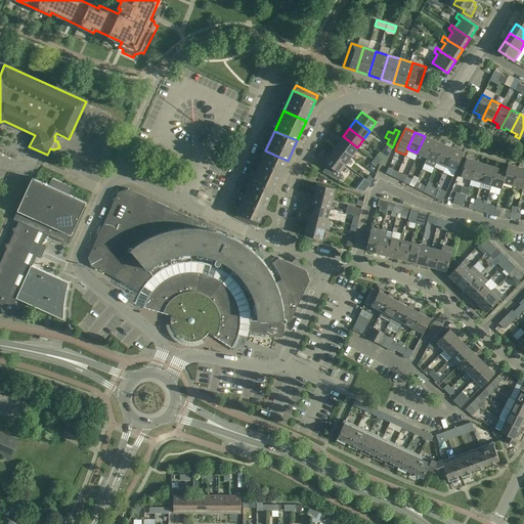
[(337,144),(351,156),(357,147),(343,136),(337,144)]
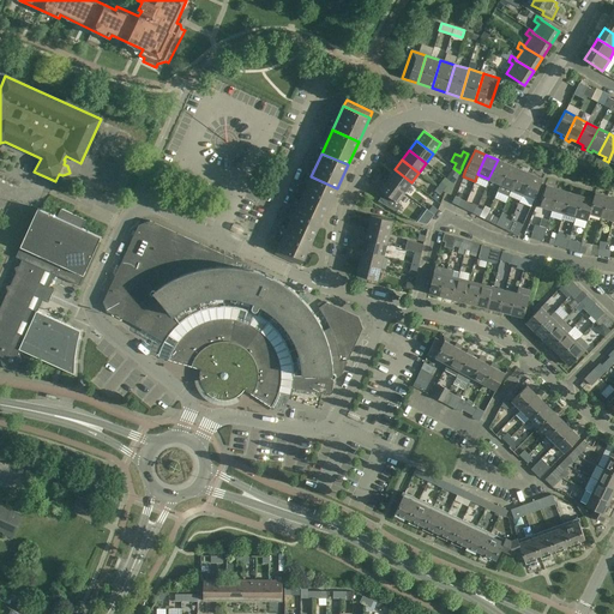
[(488,179),(500,184),(509,164),(498,160),(488,179)]
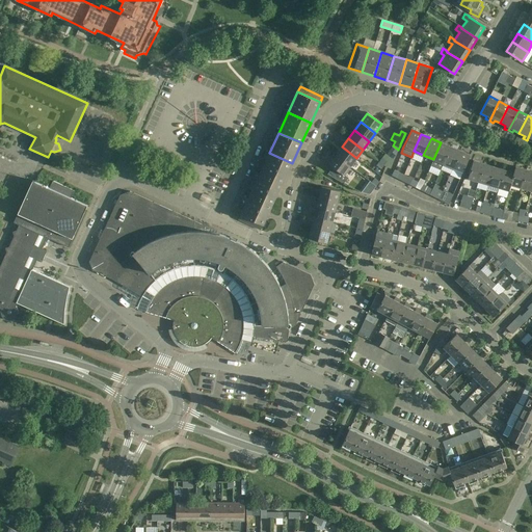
[(433,159),(430,165),(441,169),(443,163),(450,147),(441,142),(433,159)]
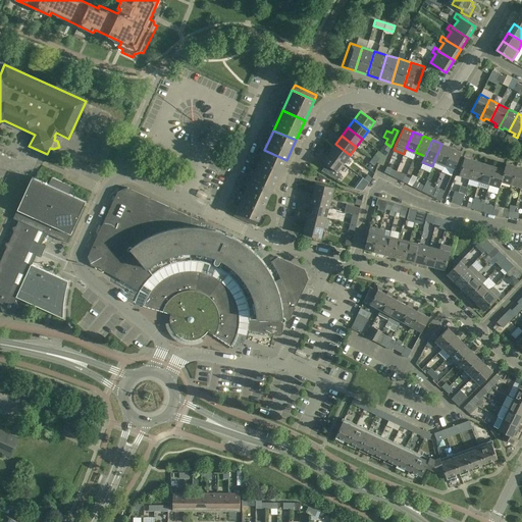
[(382,147),(382,148),(385,150),(382,154),(386,156),(390,147),(385,143),(382,147)]
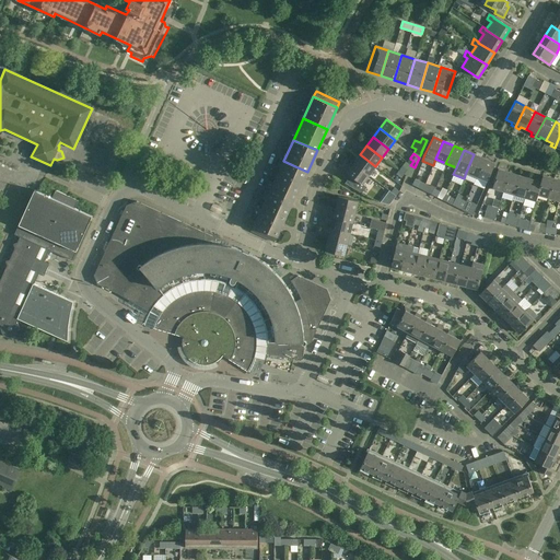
[(369,175),(375,166),(360,154),(353,164),(369,175)]
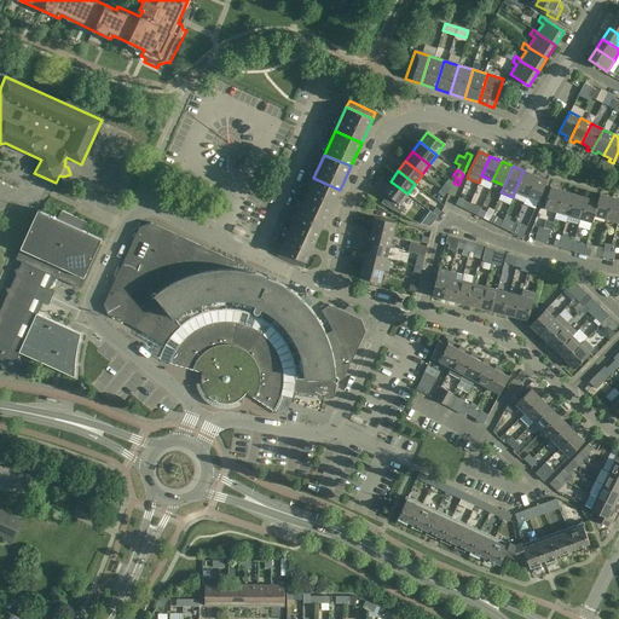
[(524,171),(515,190),(526,195),(536,175),(524,171)]
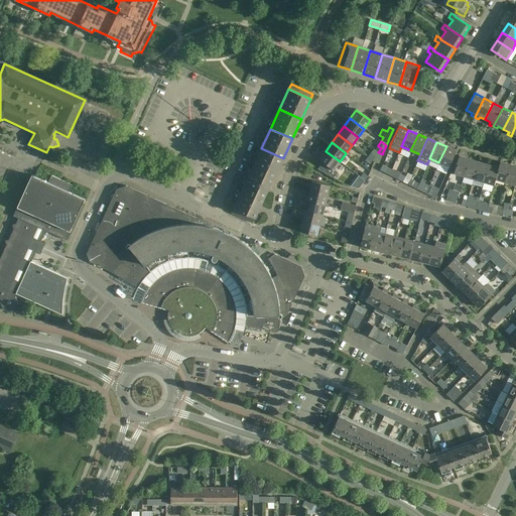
[(439,163),(437,168),(446,172),(456,150),(446,146),(438,162),(439,163)]
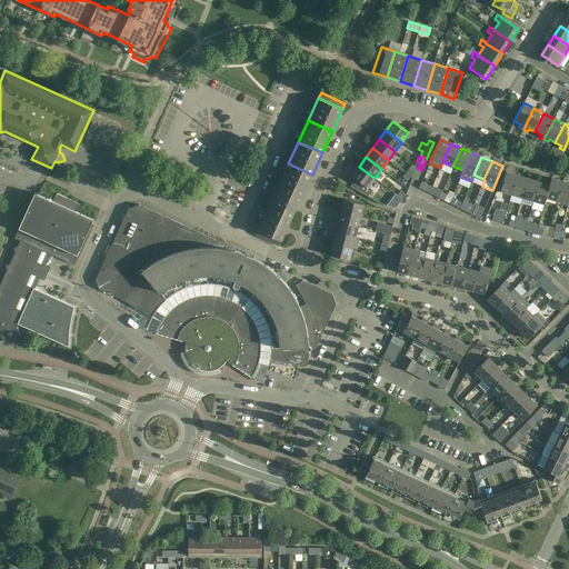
[(278,186),(302,197),(312,175),(288,163),(278,186)]
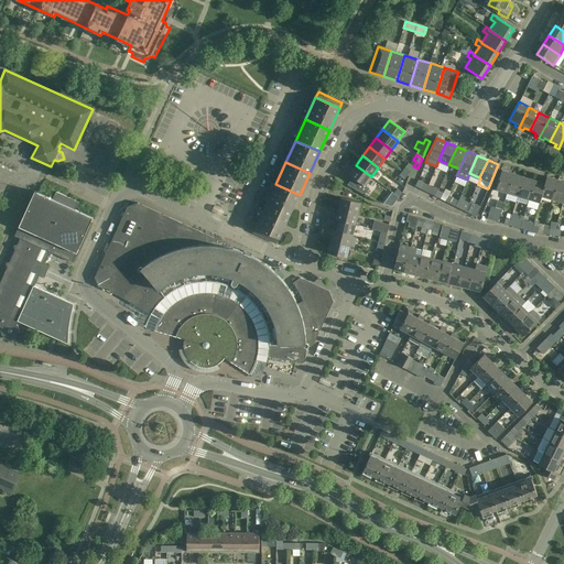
[(369,188),(365,185),(371,176),(356,165),(348,174),(353,177),(347,185),(364,194),(369,188)]
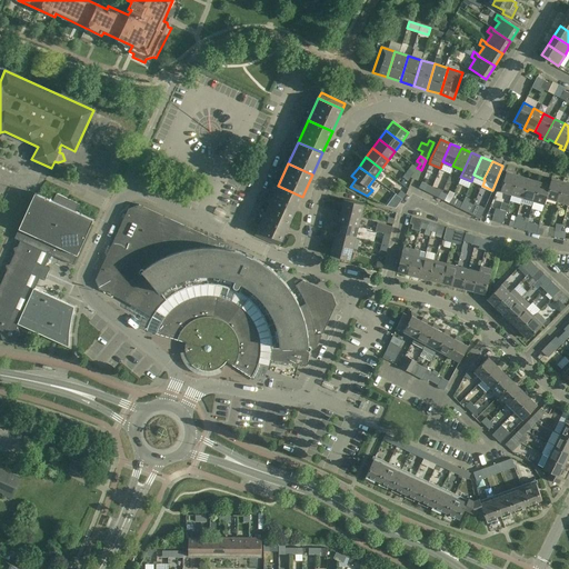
[(409,168),(405,172),(410,177),(415,171),(409,168)]
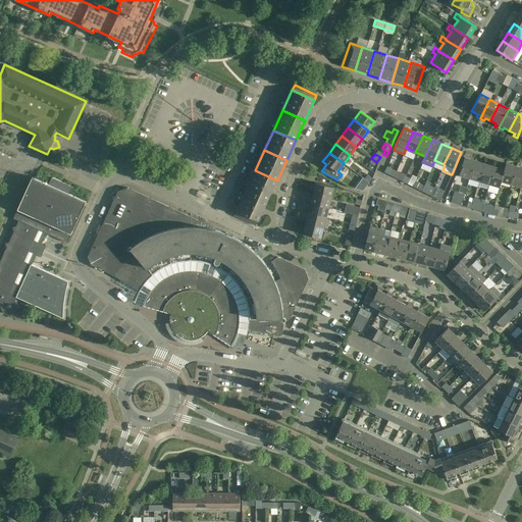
[(469,178),(474,160),(464,157),(459,175),(469,178)]
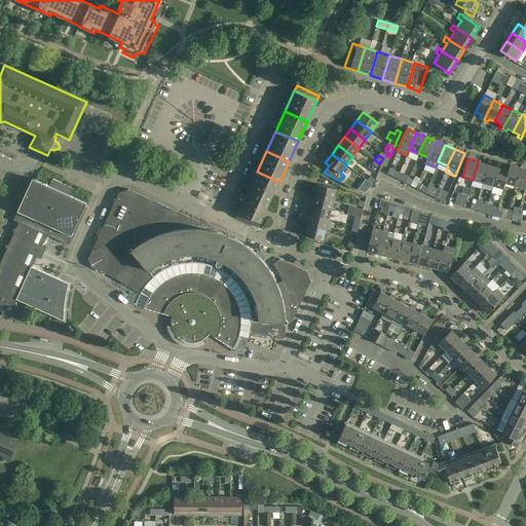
[(473,180),(483,182),(488,164),(478,161),(473,180)]
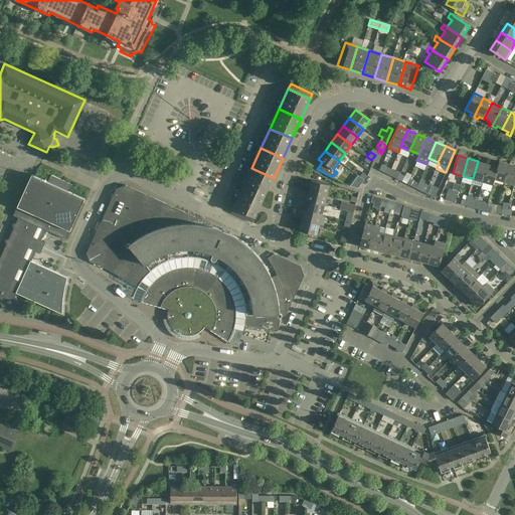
[(482,181),(488,164),(478,161),(473,178),(482,181)]
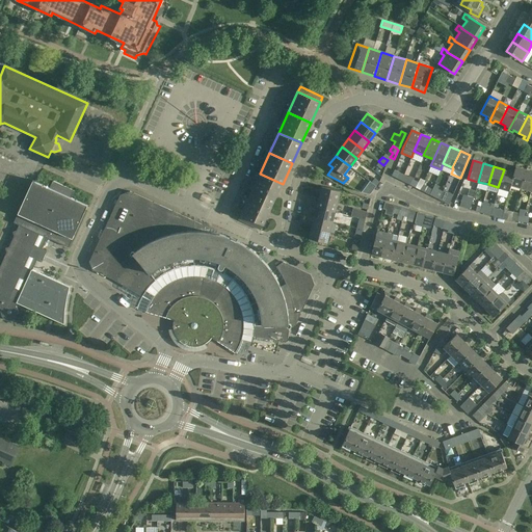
[(510,185),(521,188),(526,169),(515,166),(513,171),(514,171),(510,185)]
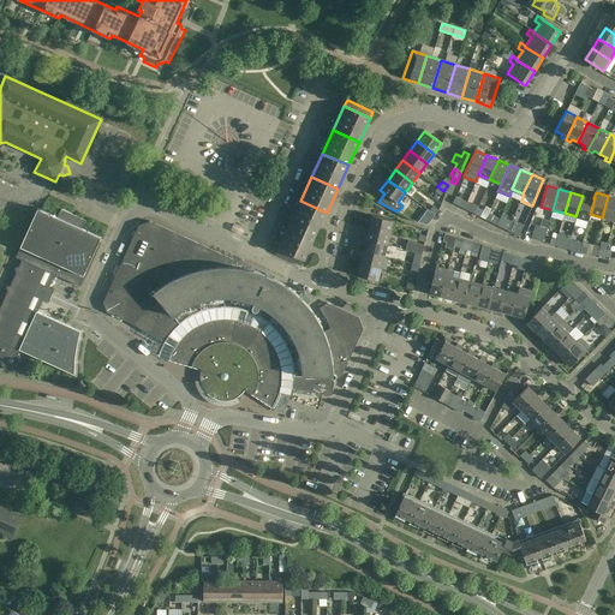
[(577,216),(574,225),(586,228),(589,220),(590,214),(595,198),(593,198),(583,196),(575,216),(577,216)]
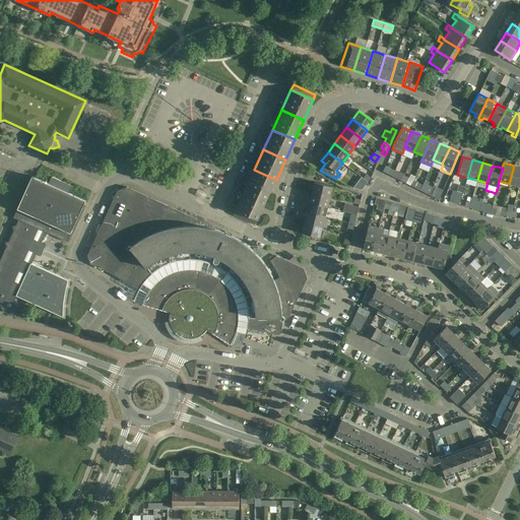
[(518,187),(519,181),(519,167),(514,166),(509,184),(518,187)]
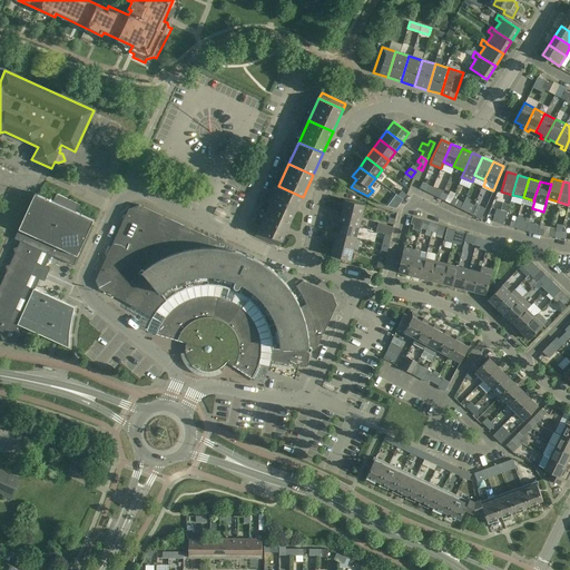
[(303,197),(278,186),(268,207),(293,218),(303,197)]
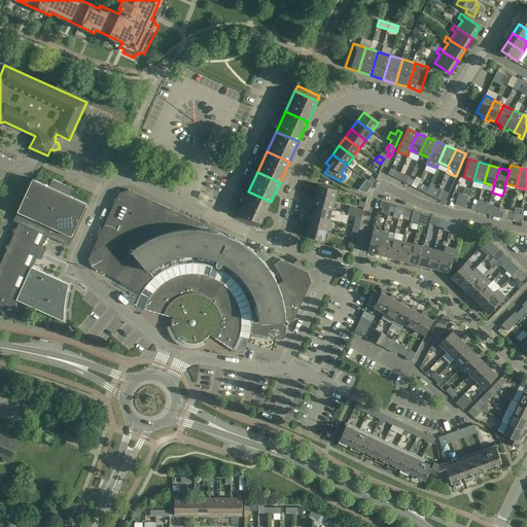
[(49,186),(33,178),(13,220),(19,222),(16,229),(12,230),(14,234),(9,244),(5,246),(7,249),(0,264),(0,305),(1,306),(0,307),(0,309),(1,310),(1,312),(2,313),(3,315),(4,315),(6,316),(7,317),(9,317),(10,317),(12,316),(13,315),(15,314),(16,313),(16,312),(18,310),(18,309),(18,307),(18,305),(16,304),(15,303),(18,300),(64,321),(65,308),(66,295),(69,284),(32,267),(37,255),(40,257),(44,248),(41,247),(46,235),(68,245),(86,203),(70,196),(74,188),(53,179),(49,186)]
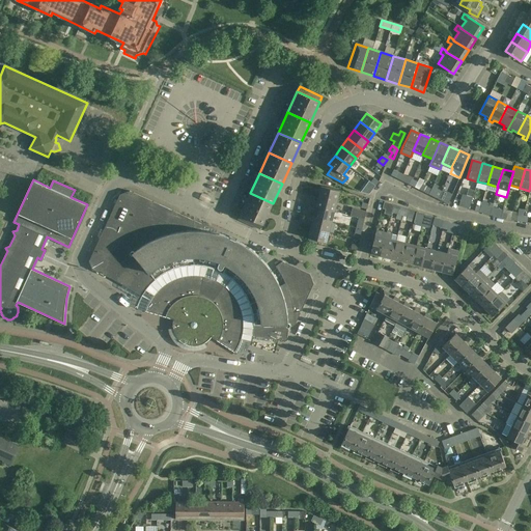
[(322,187),(318,197),(337,201),(339,191),(322,187)]
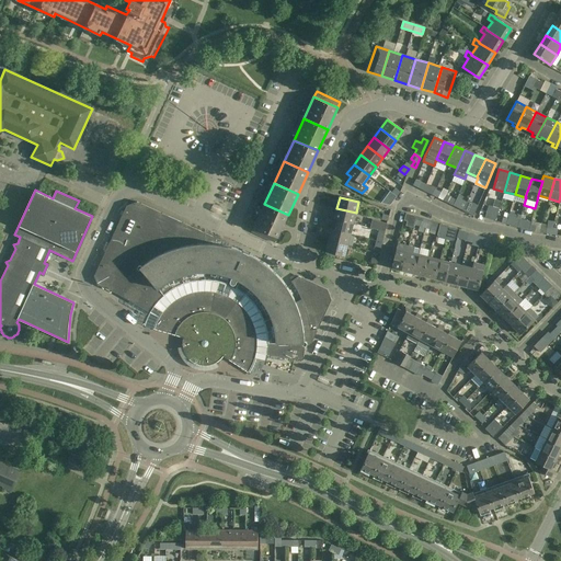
[(222,241),(137,202),(127,205),(94,276),(98,285),(118,294),(149,312),(150,312),(159,318),(156,322),(155,329),(171,333),(171,334),(178,336),(179,335),(181,335),(184,336),(183,341),(183,345),(184,348),(185,353),(187,356),(191,359),(194,362),(197,364),(202,365),(206,365),(210,364),(214,363),(217,361),(220,358),(224,355),(249,371),(252,367),(254,363),(255,358),(256,355),(267,355),(267,354),(304,361),(305,343),(311,343),(332,300),(328,289),(299,276),(292,282),(297,290),(302,300),(296,302),(288,288),(278,275),(266,264),(253,255),(238,249),(222,244),(222,241)]
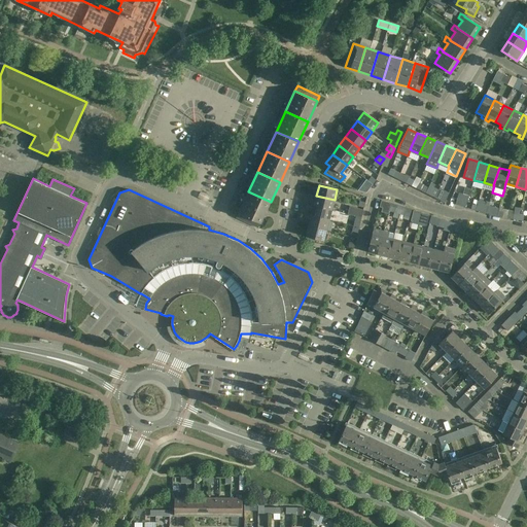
[(271,202),(248,191),(239,212),(261,222),(271,202)]
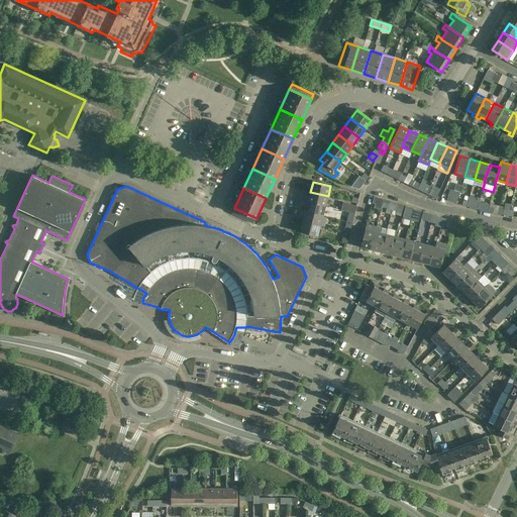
[(460,192),(450,189),(448,195),(447,201),(451,202),(457,203),(460,192)]
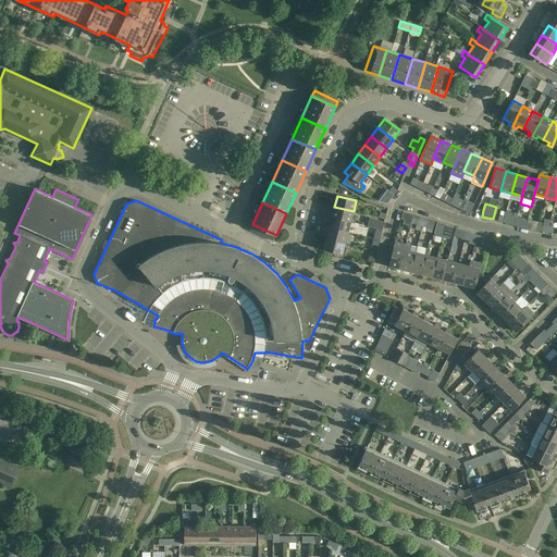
[(332,218),(350,222),(354,211),(334,207),(332,218)]
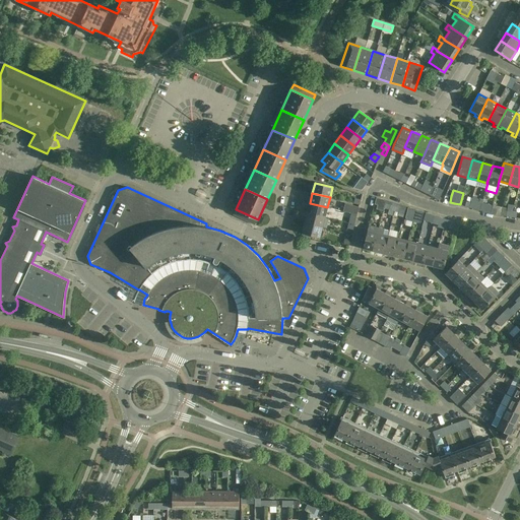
[(376,197),(374,204),(377,205),(376,208),(383,210),(384,207),(386,200),(376,197)]
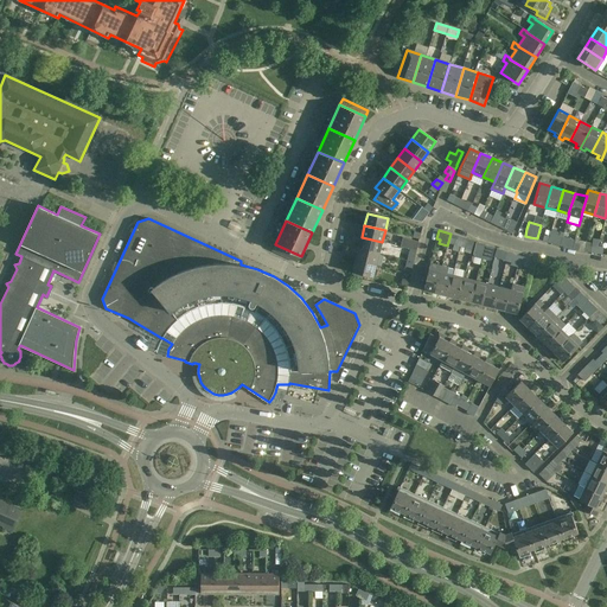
[(454,244),(452,250),(458,251),(460,246),(462,237),(457,235),(454,244)]
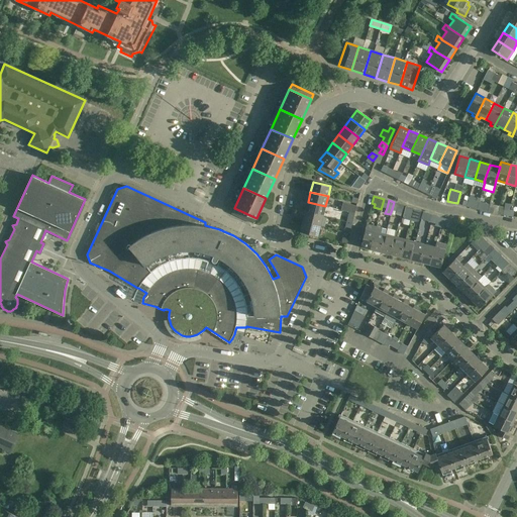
[(308,202),(305,212),(323,216),(325,206),(308,202)]
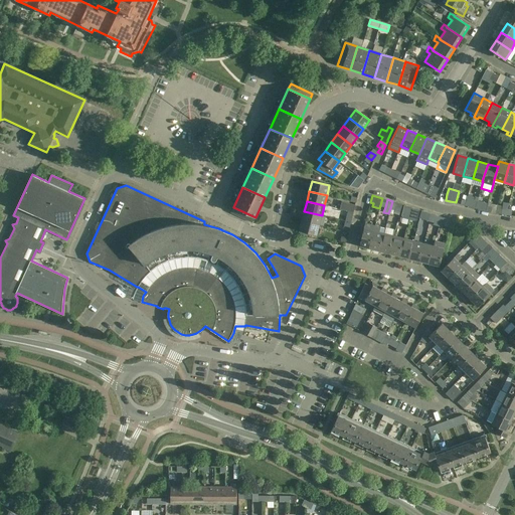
[(355,205),(342,201),(340,209),(353,212),(355,205)]
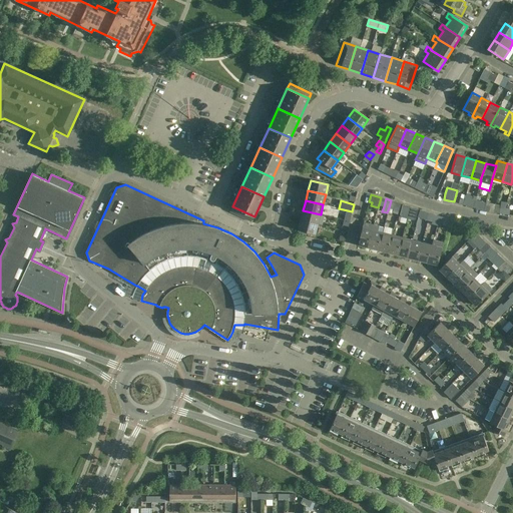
[(402,217),(408,218),(410,208),(405,206),(403,205),(400,214),(402,217)]
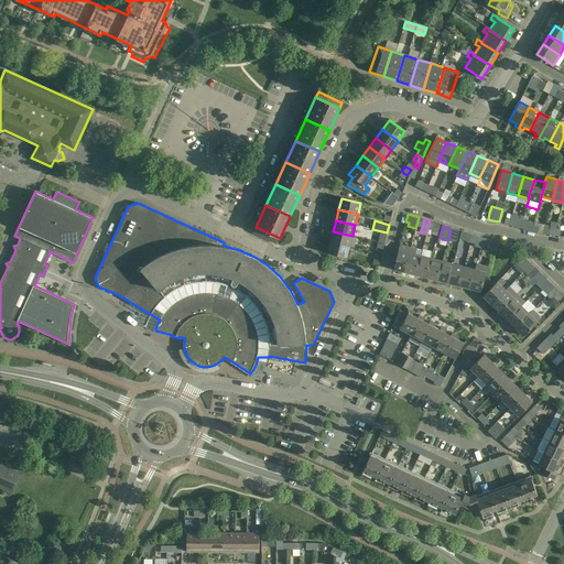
[(277,243),(280,238),(256,227),(253,232),(277,243)]
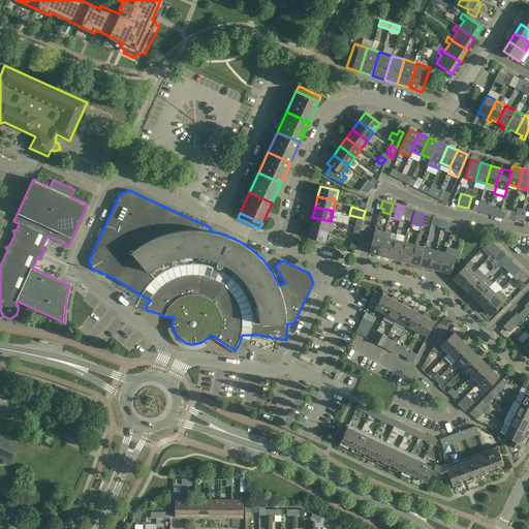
[(428,216),(423,215),(421,225),(427,227),(429,225),(431,217),(428,216)]
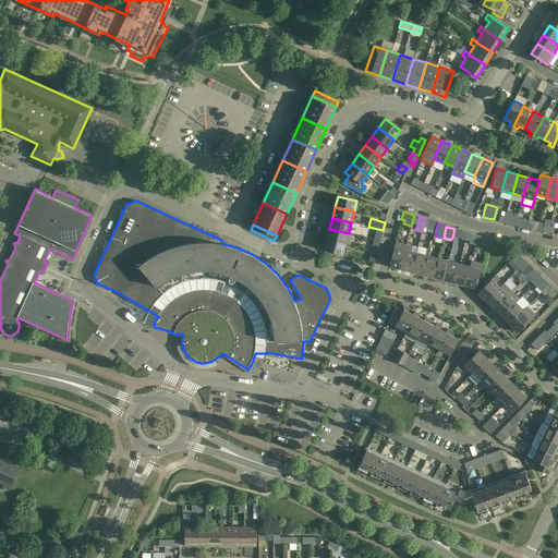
[(349,233),(329,229),(327,240),(347,244),(349,233)]
